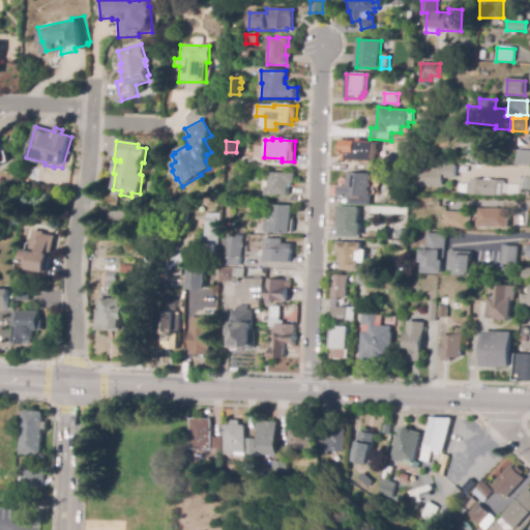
[(375,163),(342,160),(343,141),(376,143),(375,163)]
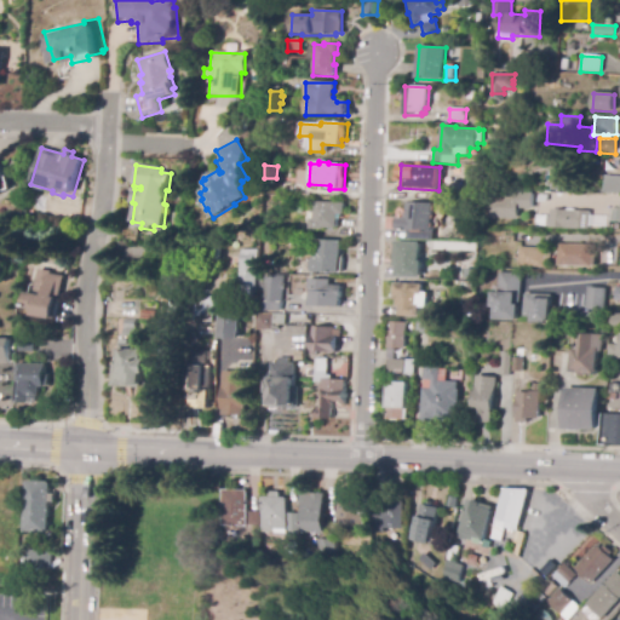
[(569,193),(551,191),(551,176),(556,176),(557,171),(569,172),(569,193)]
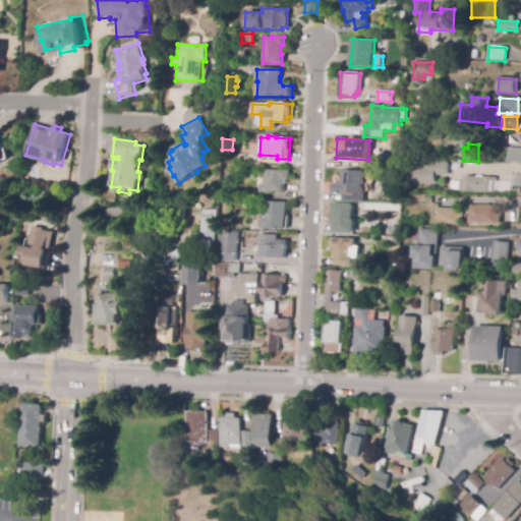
[(520,163),(508,163),(508,149),(520,149),(520,163)]
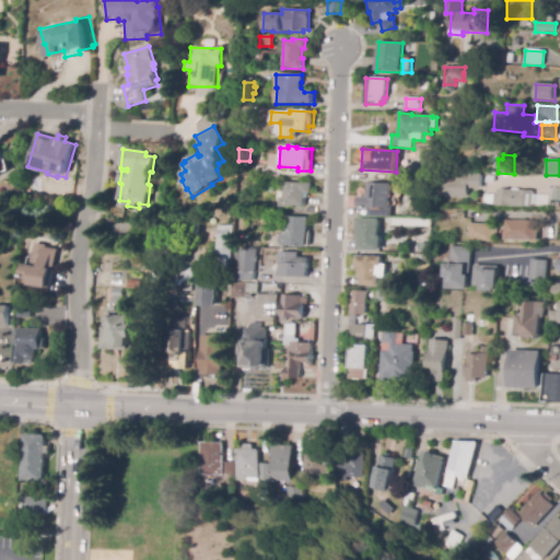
[(468,198),(439,197),(440,178),(464,178),(464,174),(481,174),(481,189),(469,189),(468,198)]
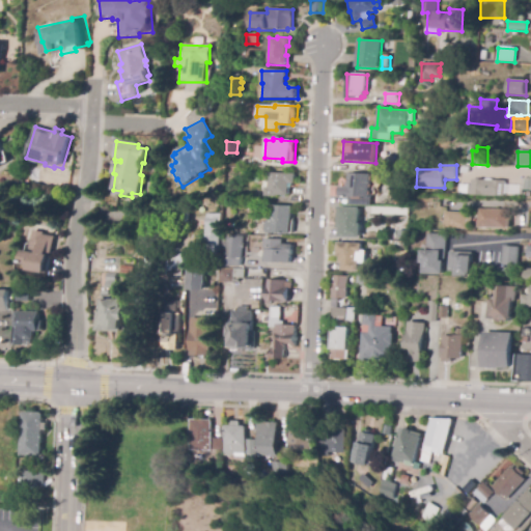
[(279,197),(266,196),(266,189),(264,189),(264,183),(267,183),(267,173),(296,174),(296,185),(294,184),(294,188),(289,188),(289,196),(279,196),(279,197)]
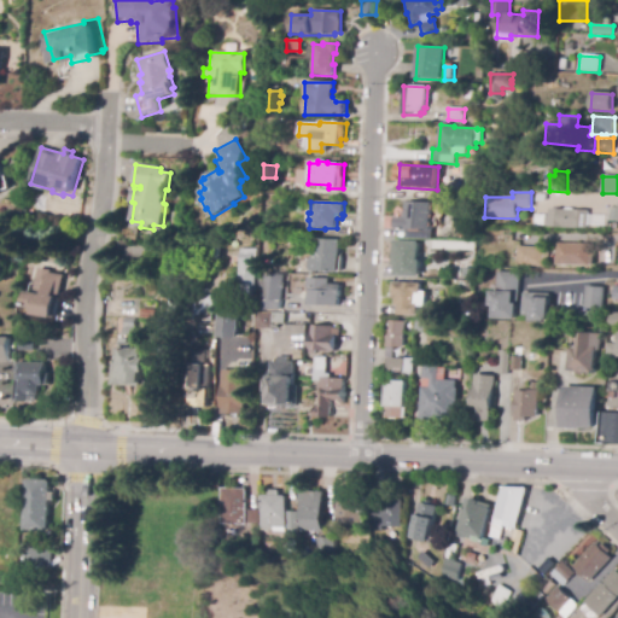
[(432,240),(406,239),(406,229),(396,229),(396,227),(394,227),(394,220),(396,220),(397,217),(406,219),(406,203),(432,203),(431,231),(432,231),(432,240)]
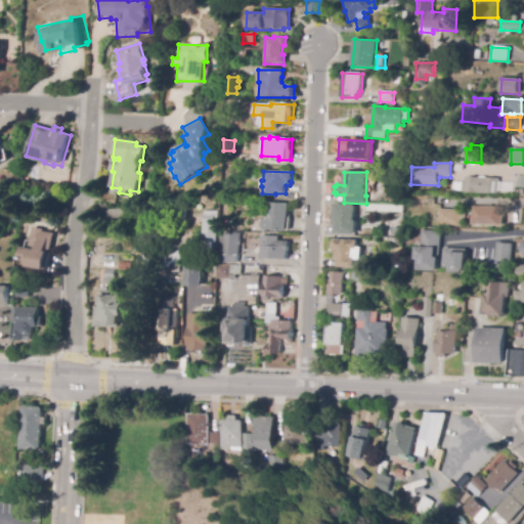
[(498,194),(466,193),(466,178),(498,179),(498,194)]
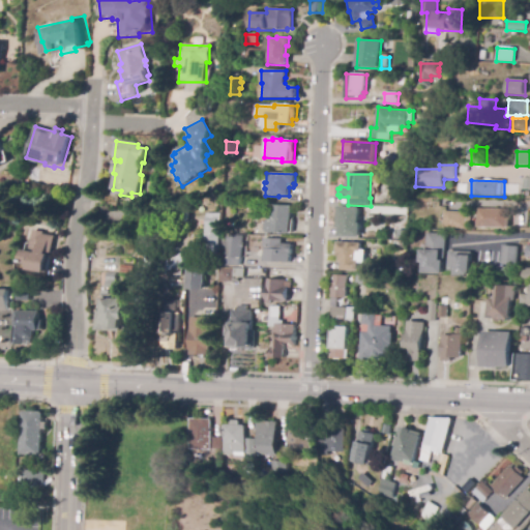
[(291,234),(268,233),(266,230),(266,225),(268,223),(269,206),(292,206),(291,234)]
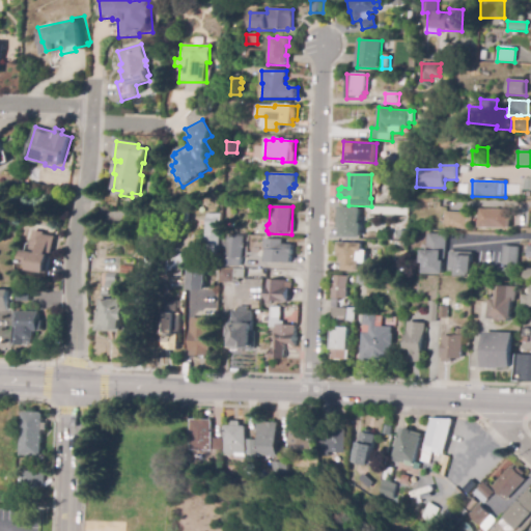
[(361,238),(340,238),(340,228),(338,228),(338,207),(360,208),(359,224),(362,224),(361,238)]
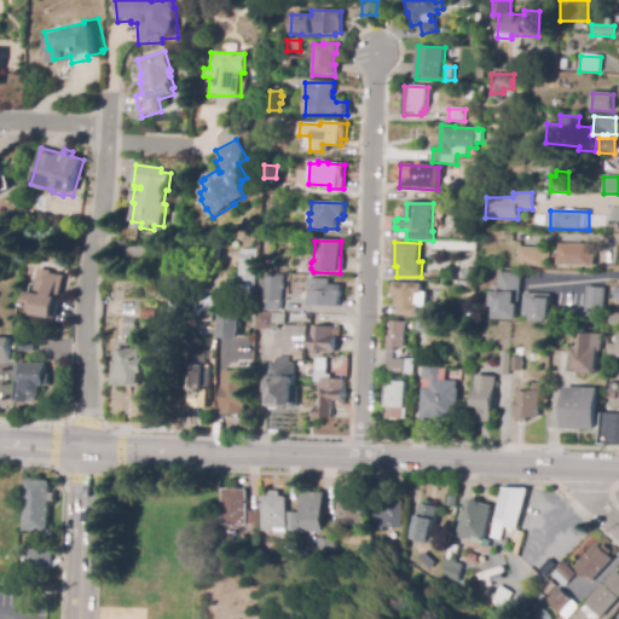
[(595,266),(559,266),(559,244),(593,244),(593,255),(595,255),(595,266)]
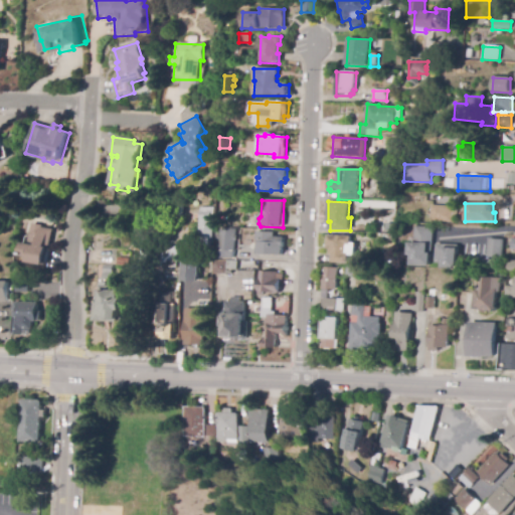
[(200,238),(199,208),(213,208),(213,238),(200,238)]
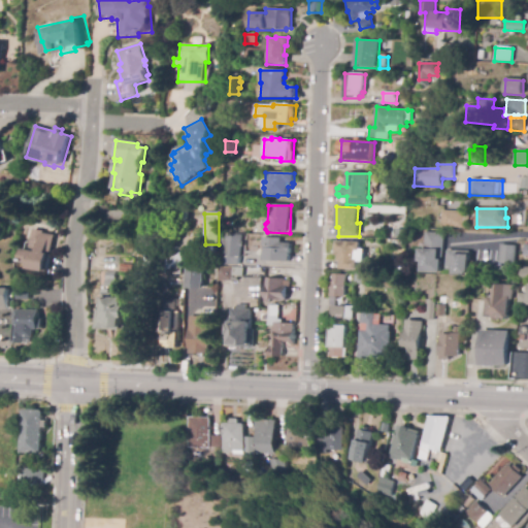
[(47,272),(28,268),(29,264),(21,262),(23,250),(29,251),(32,230),(42,231),(42,234),(54,236),(47,272)]
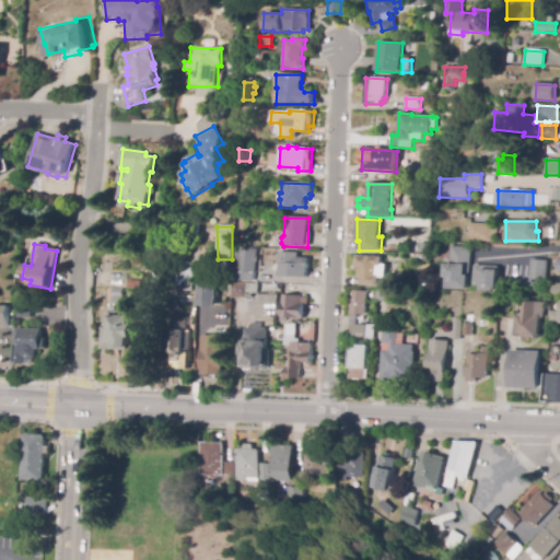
[(470,290),(450,289),(450,278),(445,278),(446,264),(451,265),(452,246),(473,246),(470,290)]
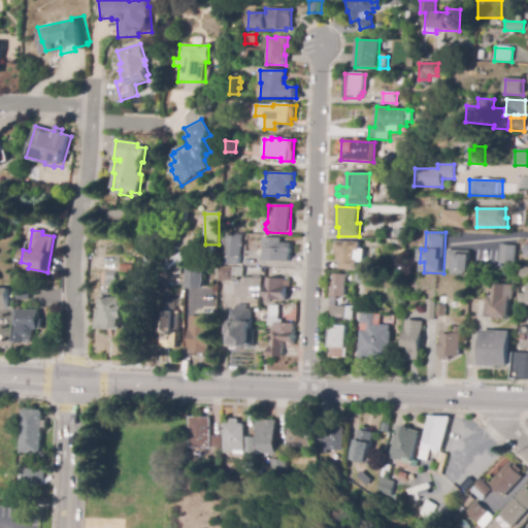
[(239,266),(226,265),(226,257),(225,257),(225,235),(242,235),(242,242),(243,242),(243,248),(241,248),(241,258),(240,258),(239,266)]
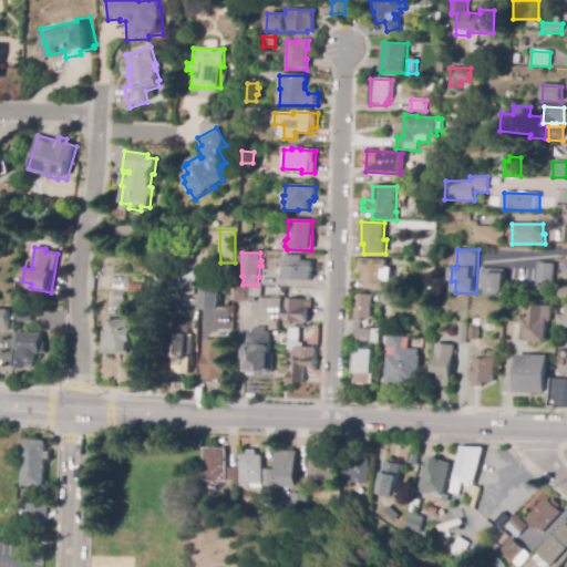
[(312,281),(284,280),(285,265),(281,265),(282,256),(302,257),(302,261),(312,261),(312,281)]
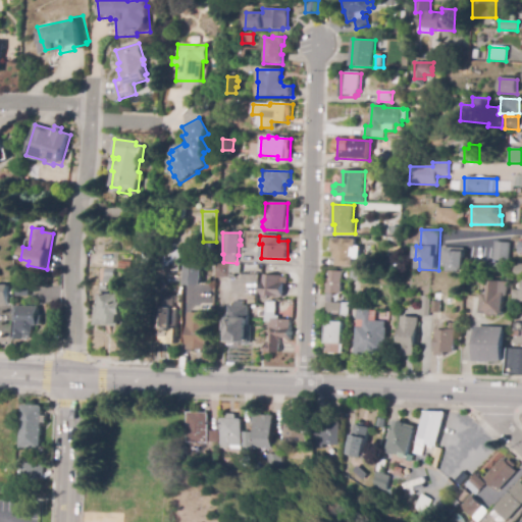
[(354,267),(337,266),(337,259),(334,259),(335,253),(332,253),(332,240),(356,240),(356,247),(360,247),(360,259),(354,259),(354,267)]
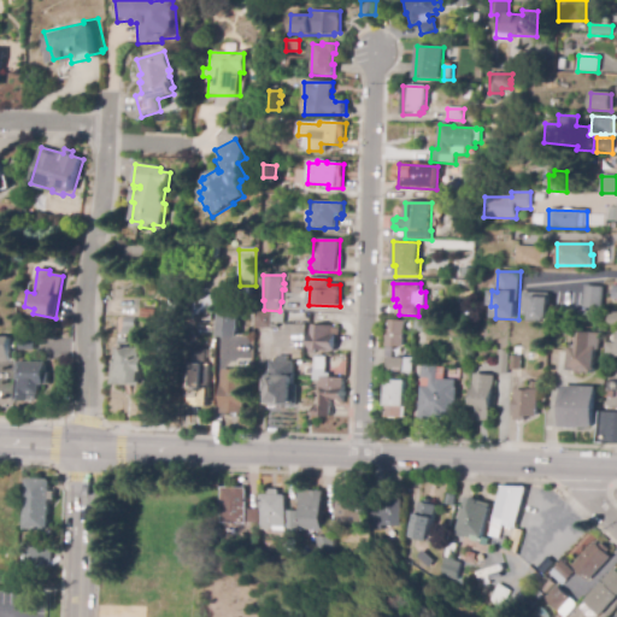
[(604,310),(585,309),(585,287),(605,287),(604,310)]
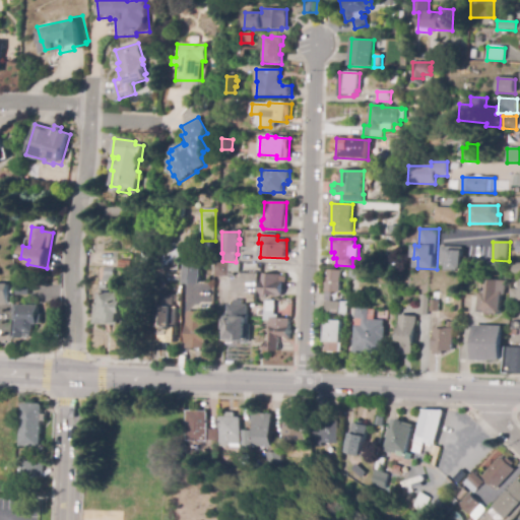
[(463,271),(449,270),(449,266),(441,266),(441,247),(463,248),(463,251),(464,251),(463,271)]
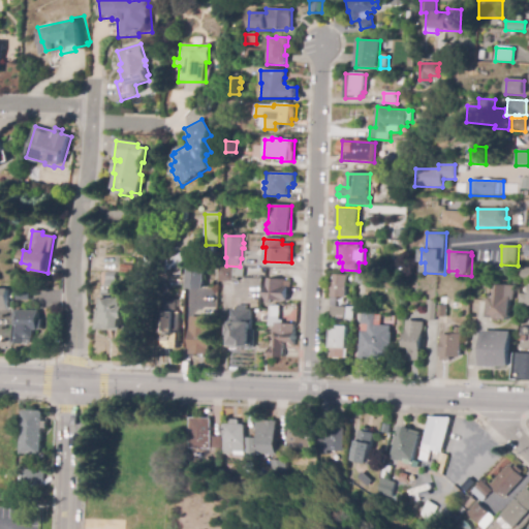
[(182,275),(167,275),(167,253),(182,253),(182,275)]
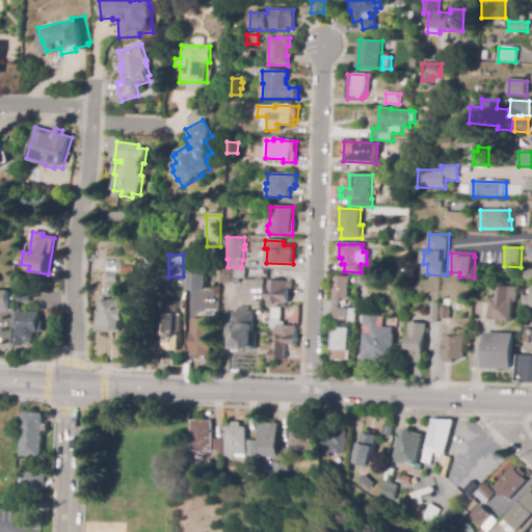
[(234,284),(220,284),(220,269),(235,269),(234,284)]
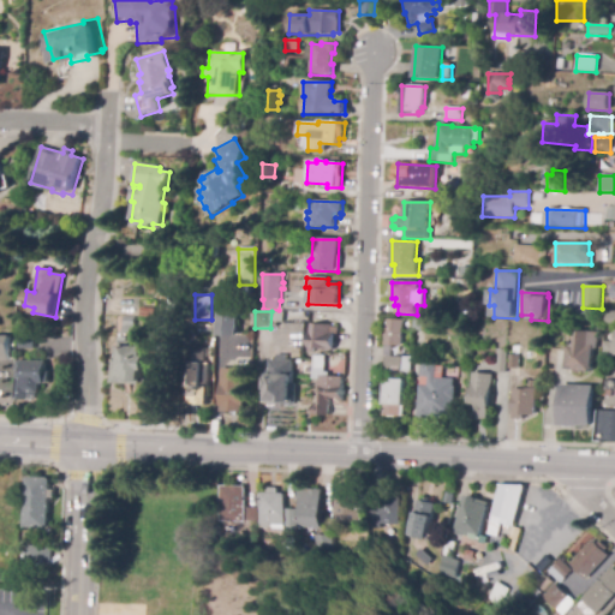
[(239,342),(219,342),(220,314),(239,314),(239,342)]
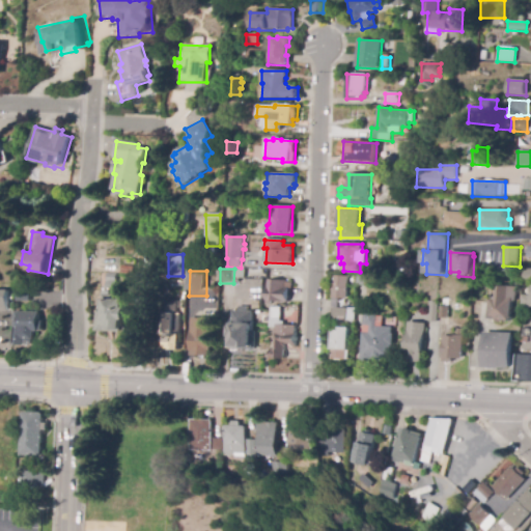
[(116,288),(106,287),(107,274),(117,274),(116,288)]
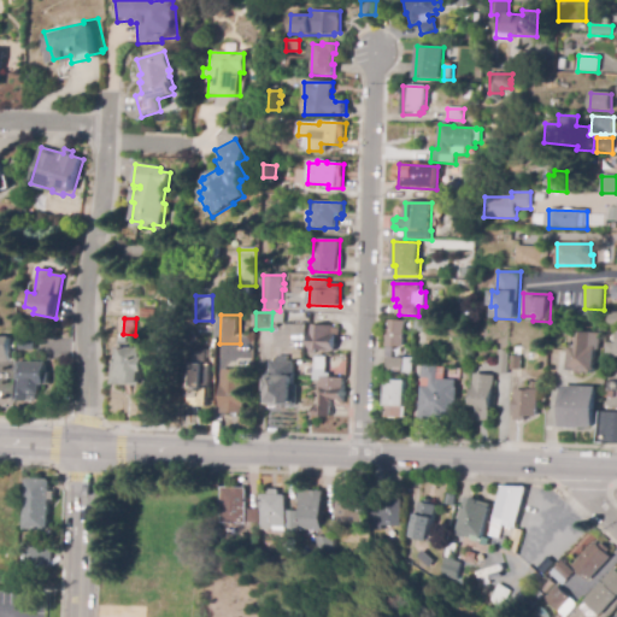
[(424,333),(415,333),(415,318),(424,319),(424,333)]
